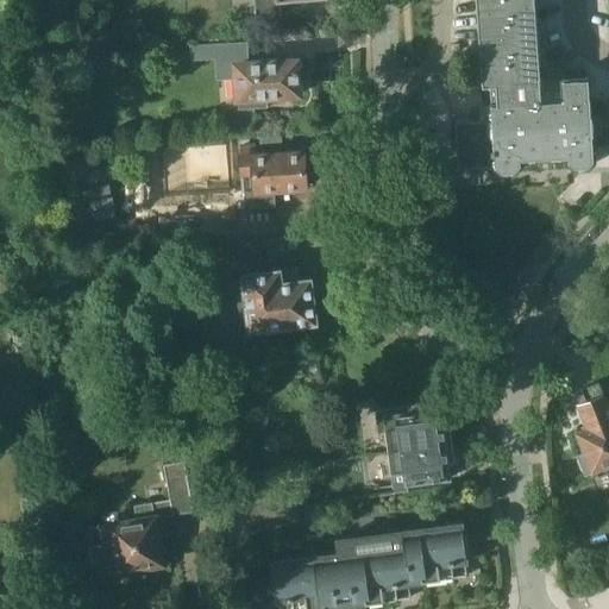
[(253,0),(255,18),(282,16),(281,2),(306,0),(253,0)]
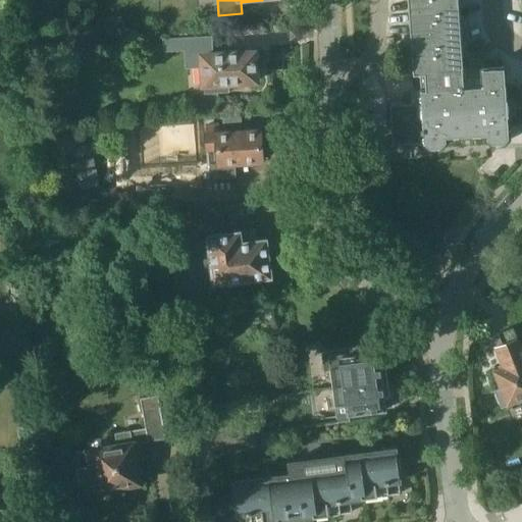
[(448,141),(448,137),(487,135),(487,139),(493,143),(505,143),(509,138),(508,115),(510,115),(509,99),(507,99),(506,84),(505,84),(504,67),(464,69),(459,0),(409,0),(414,73),(420,73),(421,90),(421,91),(412,92),(413,104),(390,105),(394,151),(411,150),(411,144),(424,143),(430,148),(442,147),(448,141)]
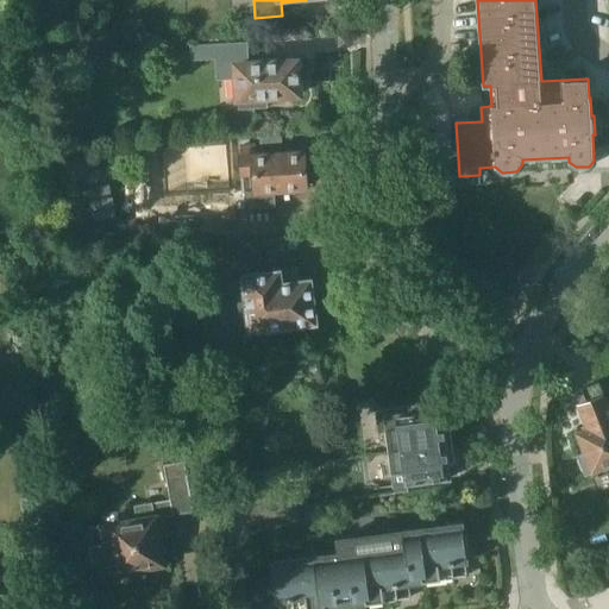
[(248,43),(192,46),(192,61),(236,58),(237,67),(232,67),(233,79),(238,79),(239,100),(240,110),(256,108),(256,110),(269,108),(268,102),(268,98),(301,95),(300,92),(303,88),(302,81),(300,79),(299,61),(296,62),(293,58),(286,60),(282,62),(264,63),(264,61),(249,62),(248,43)]
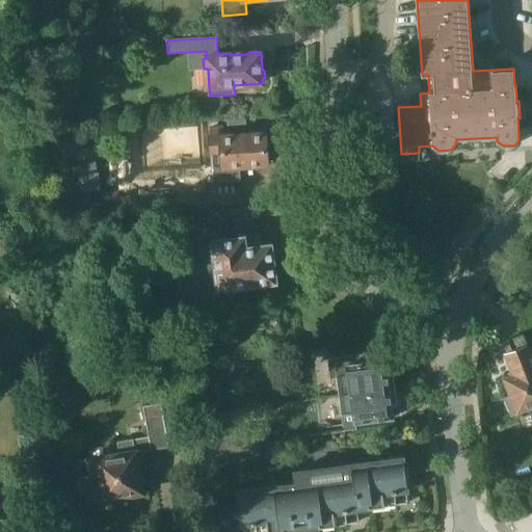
[(28,136),(38,127),(32,121),(22,129),(28,136)]
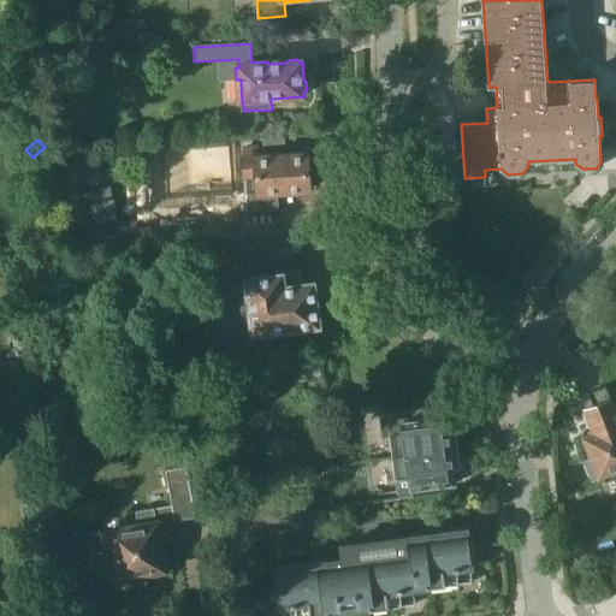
[(279,213),(278,196),(309,194),(308,171),(317,171),(315,154),(307,155),(307,154),(260,158),(259,144),(223,147),(224,175),(246,173),(248,215),(279,213)]
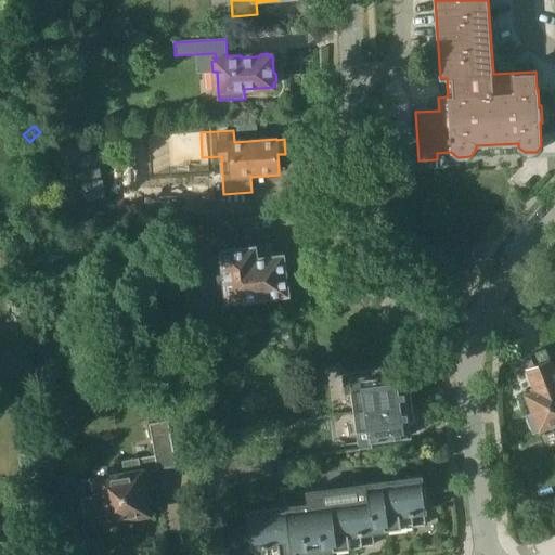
[(184,147),(183,131),(151,133),(152,150),(184,147)]
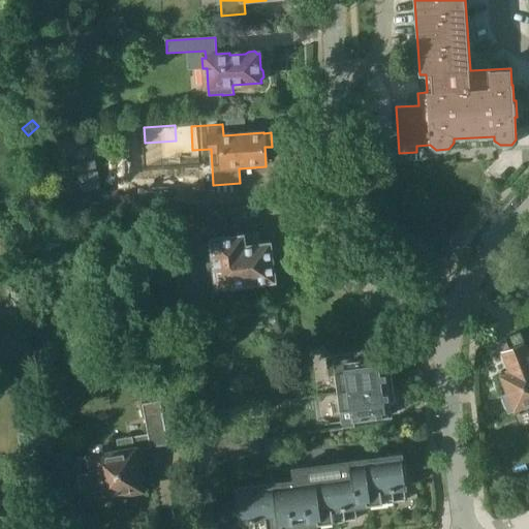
[(63,154),(65,152),(73,145),(67,137),(57,147),(63,154)]
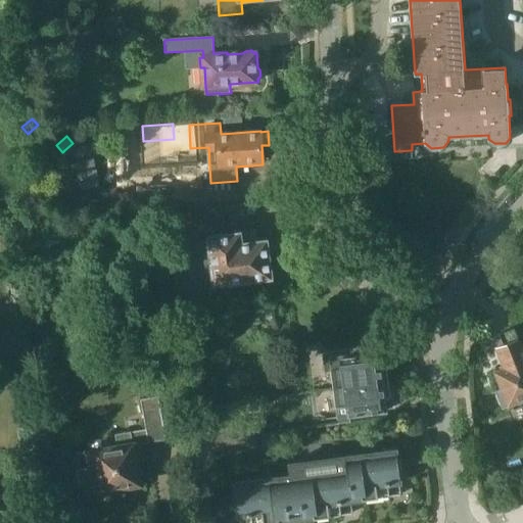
[(176,226),(192,224),(190,209),(174,211),(176,226)]
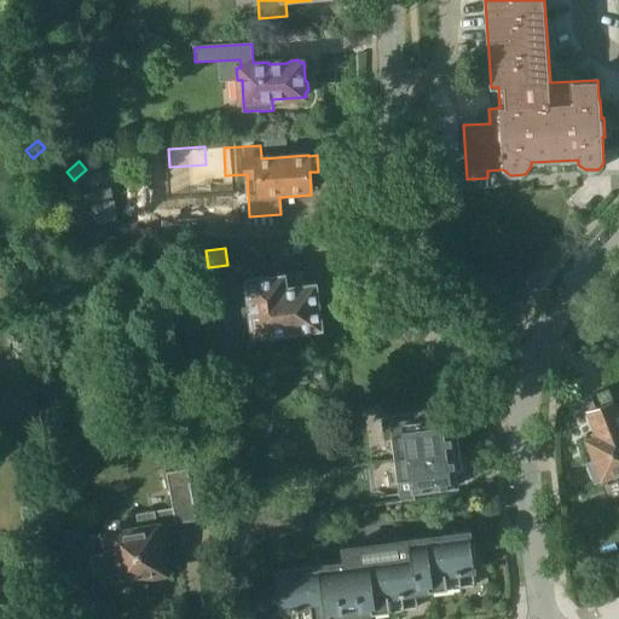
[(201,316),(226,311),(221,273),(196,277),(201,316)]
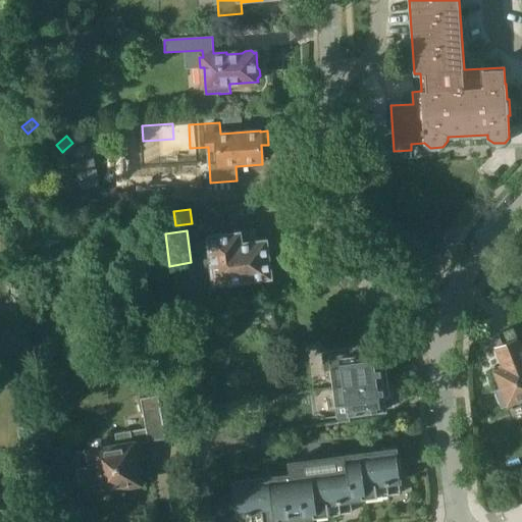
[(250,242),(249,230),(208,237),(214,284),(271,277),(266,240),(250,242)]
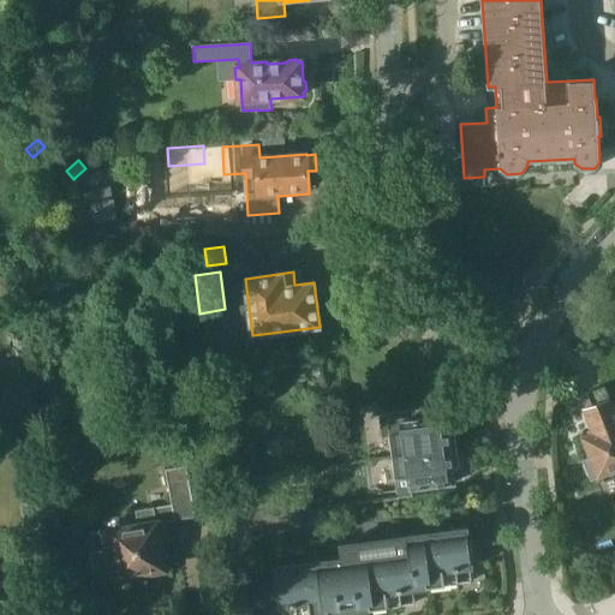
[(614,410),(605,384),(586,392),(589,399),(581,402),(593,433),(583,437),(590,457),(584,459),(591,479),(614,470),(614,410)]
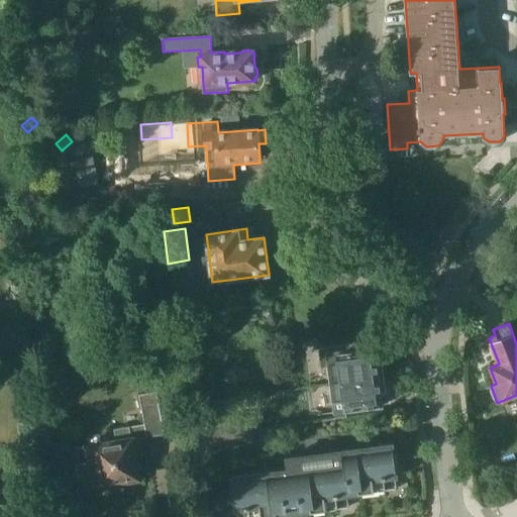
[(330,384),(379,378),(375,349),(353,352),(352,344),(317,349),(319,369),(328,368),(330,384)]
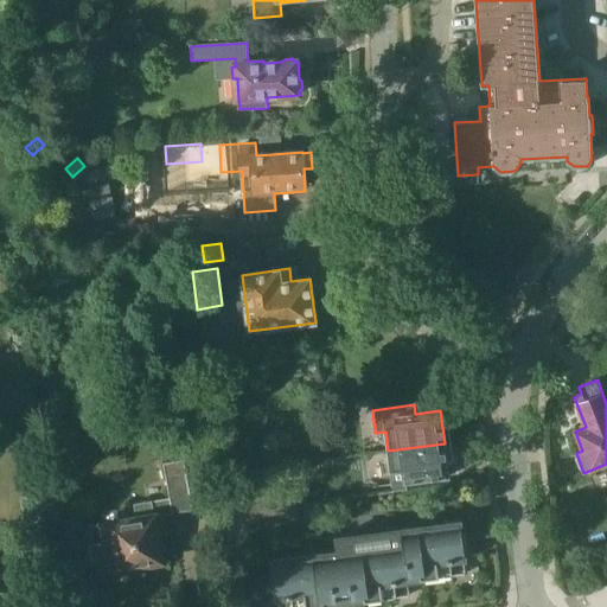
[(445,443),(388,451),(391,484),(366,487),(368,494),(406,490),(404,483),(449,477),(445,443)]
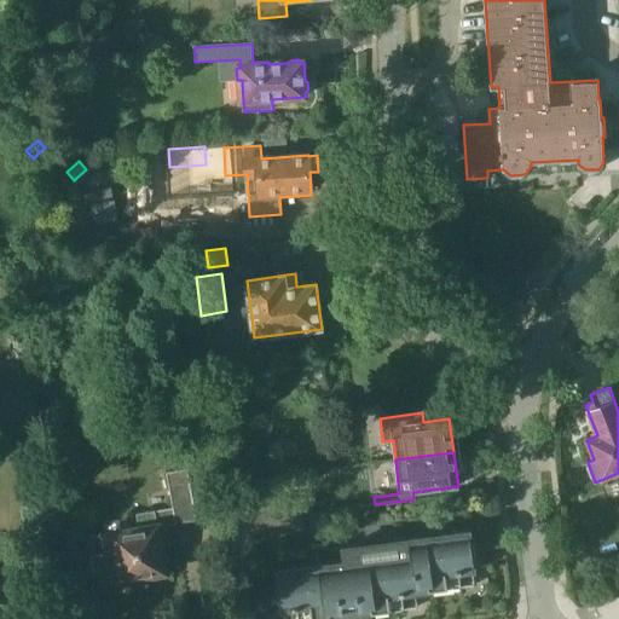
[(197,520),(187,468),(166,472),(173,508),(136,514),(139,530),(108,536),(116,584),(167,576),(158,526),(197,520)]
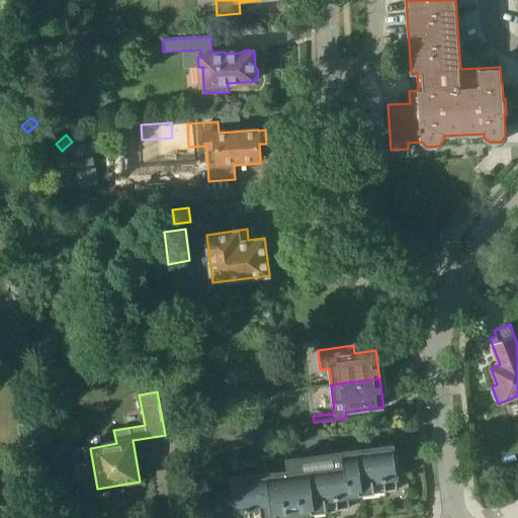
[(398,477),(394,444),(288,457),(289,468),(232,477),(236,508),(238,508),(239,517),(258,517),(288,514),(287,510),(299,508),(300,513),(349,507),(348,495),(398,489),(396,477),(398,477)]
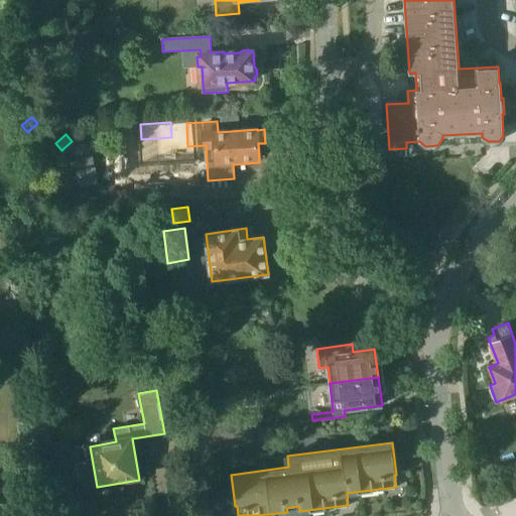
[(3,469),(1,469),(0,469),(0,502),(3,502),(1,488),(5,487),(7,486),(8,485),(9,484),(10,483),(11,481),(12,480),(12,478),(11,476),(11,474),(10,473),(9,472),(8,471),(6,470),(4,469),(3,469)]
